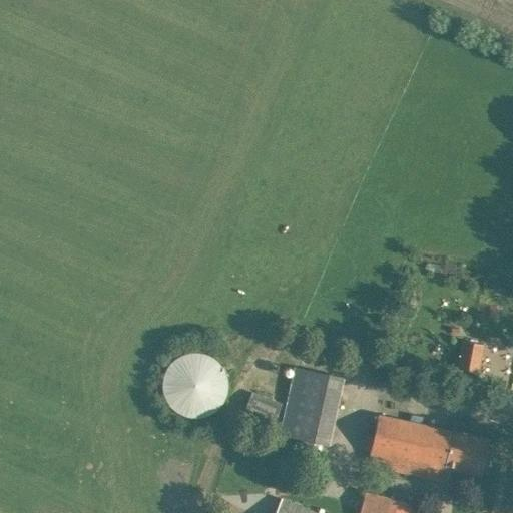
[(457,369),(477,373),(483,344),(463,340),(457,369)]
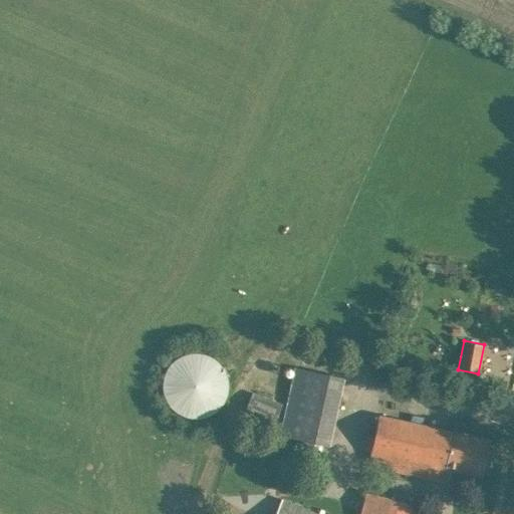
[(180,351),(169,409),(221,419),(232,361),(180,351)]
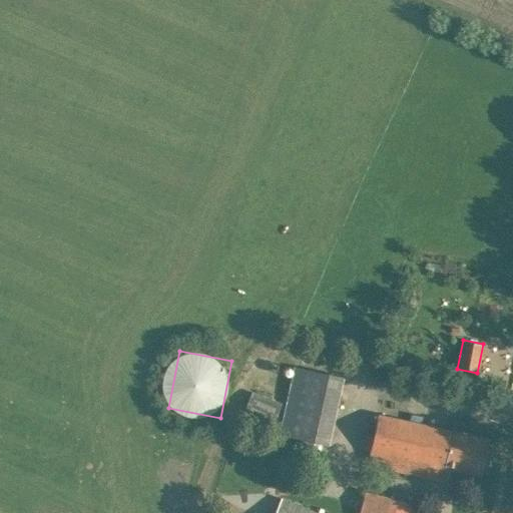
[(279,435),(326,446),(341,379),(294,369),(279,435)]
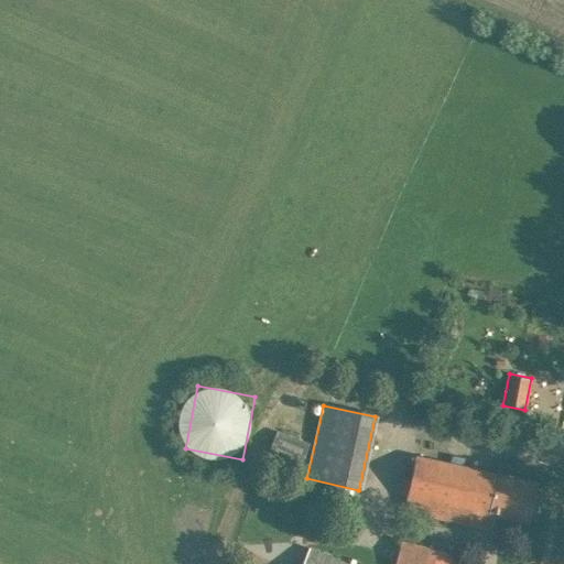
[(505,409),(494,407),(491,415),(503,418),(505,409)]
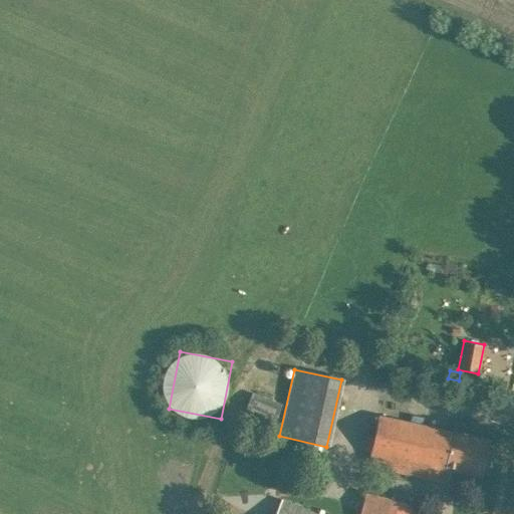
[(244,417),(273,428),(281,407),(252,395),(244,417)]
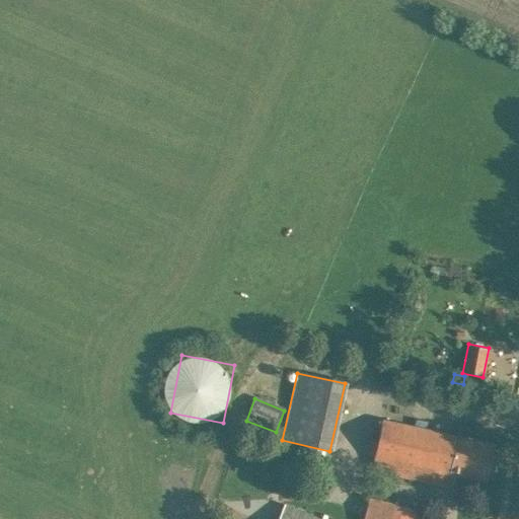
[(370,470),(432,485),(452,489),(455,475),(485,482),(493,446),(381,421),(370,470)]
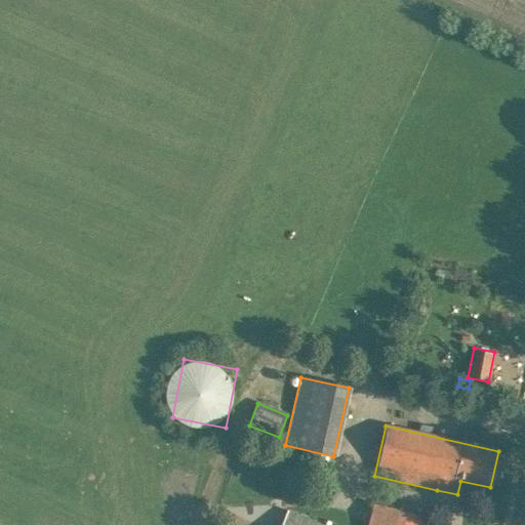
[(423,524),(403,520),(405,513),(372,505),(367,524),(423,524)]
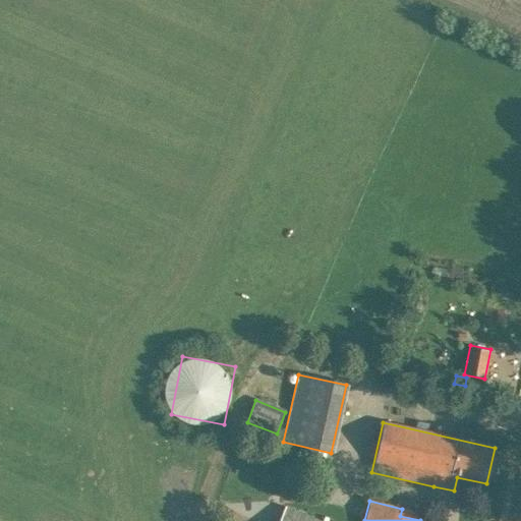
[(278,520),(322,520),(285,506),(278,520)]
